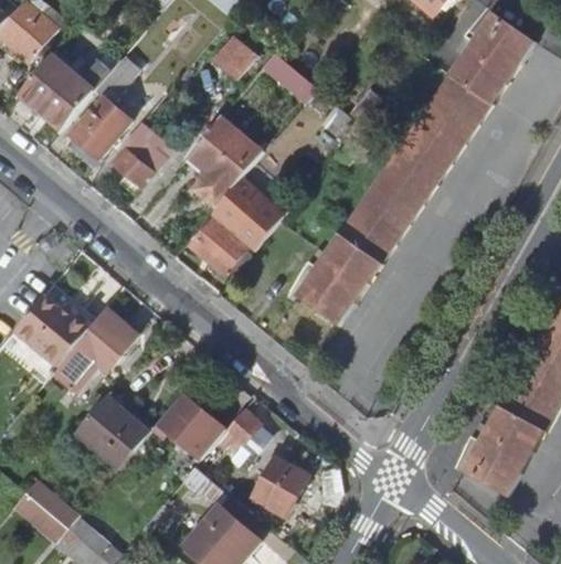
[(17,10),(6,0),(0,0),(0,29),(17,10)]
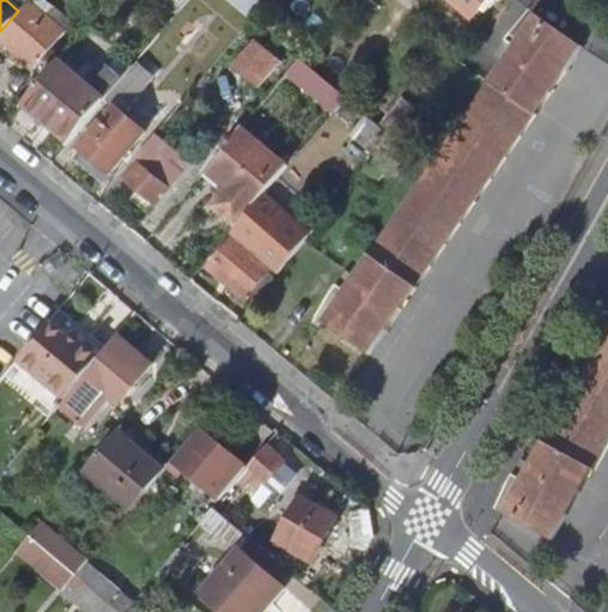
[(228,0),(250,18),(266,0),(228,0)]
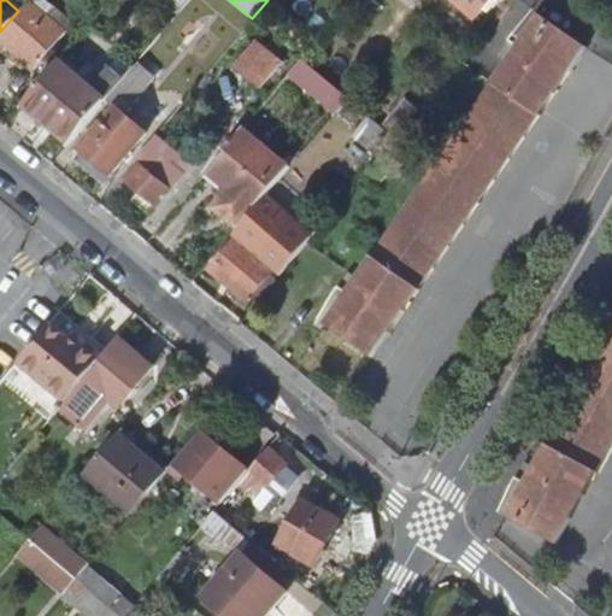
[(453,0),(474,16),(486,0),(453,0)]
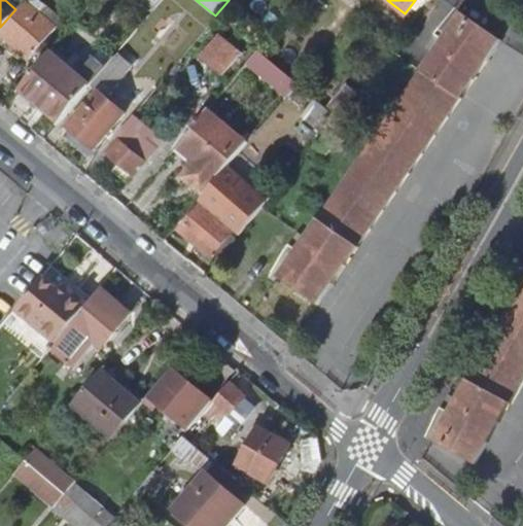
[(54,28),(23,1),(15,9),(0,27),(0,35),(28,59),(54,28)]
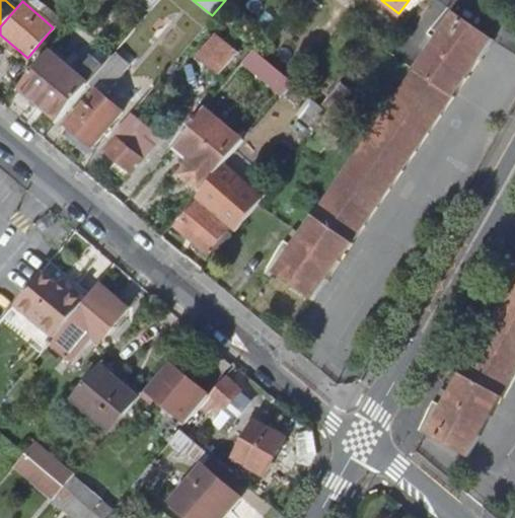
[(445,6),(427,32),(433,37),(291,244),(285,240),(267,268),(312,298),(490,37),(445,6)]
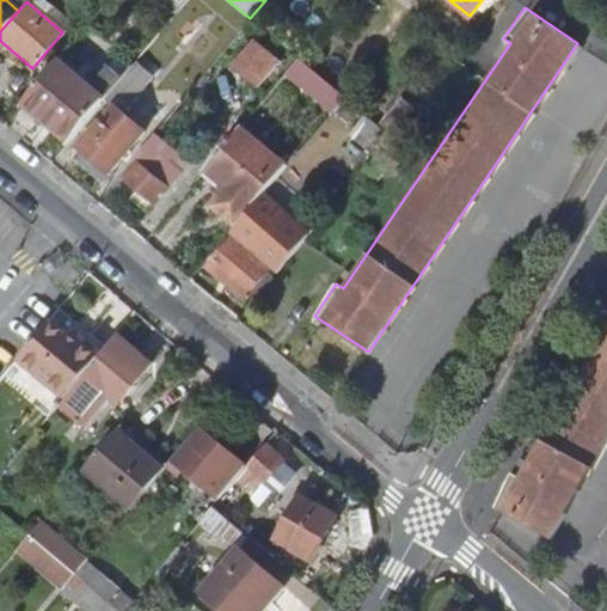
[(279,61),(252,38),(231,63),(258,85),(279,61)]
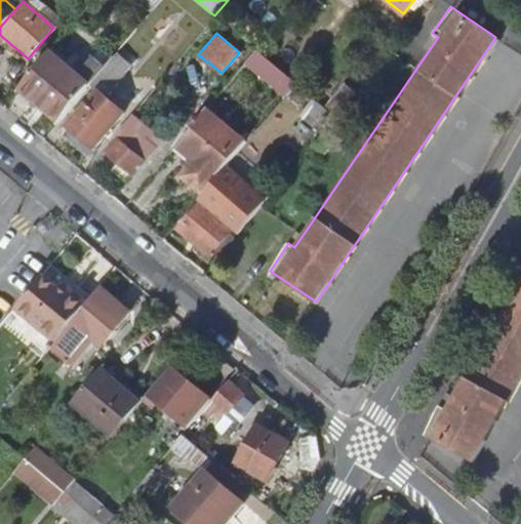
[(244,62),(285,95),(295,82),(254,48),(244,62)]
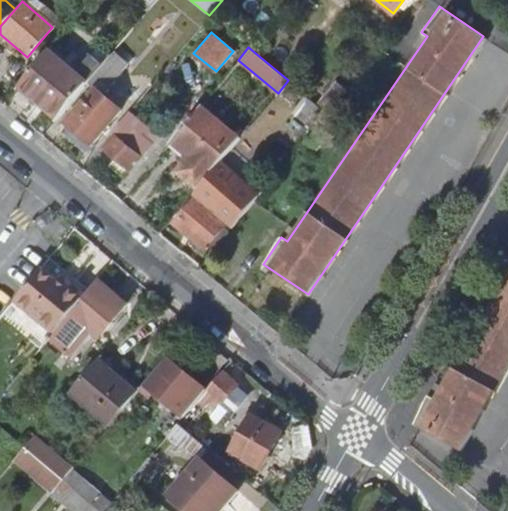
[(87,82),(47,48),(18,82),(58,115),(85,83),(87,82)]
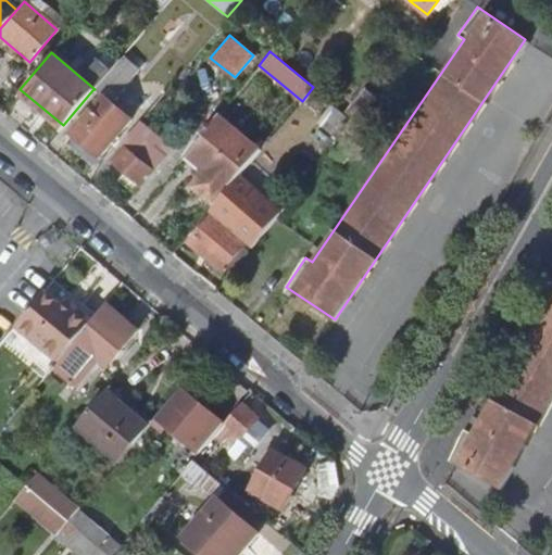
[(138,68),(123,55),(95,89),(92,90),(100,98),(85,117),(83,116),(69,131),(98,155),(129,118),(110,101),(138,68)]
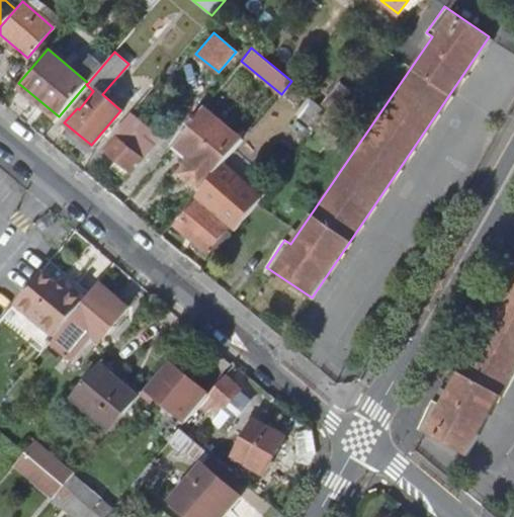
[(330,96),(340,105),(346,98),(353,90),(342,81),(330,96)]
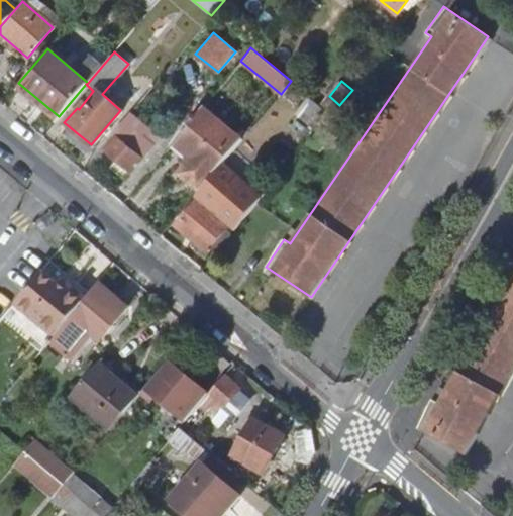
[(355,106),(345,98),(339,105),(331,115),(309,141),(320,150),(355,106)]
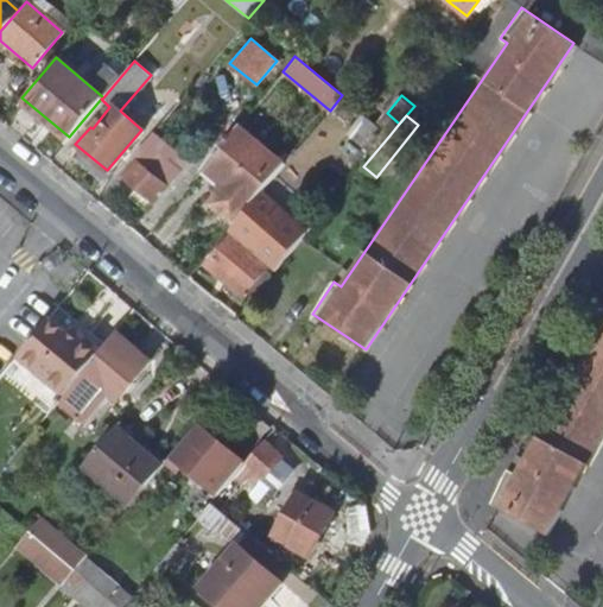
[(208,203),(233,225),(281,166),(235,127),(207,162),(228,181),(221,189),(208,203)]
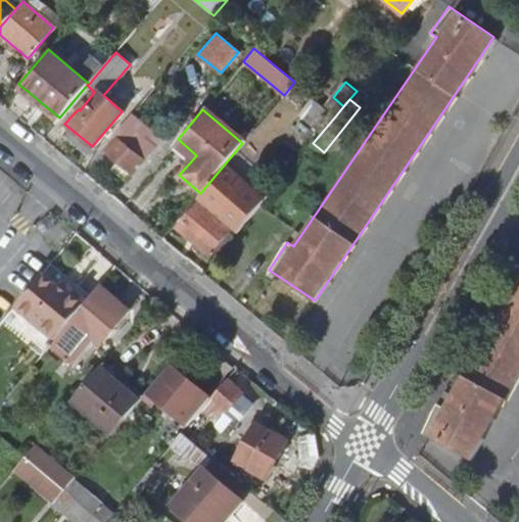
[(160,140),(131,114),(113,135),(118,138),(106,150),(116,160),(111,168),(125,179),(131,172),(132,174),(160,140)]
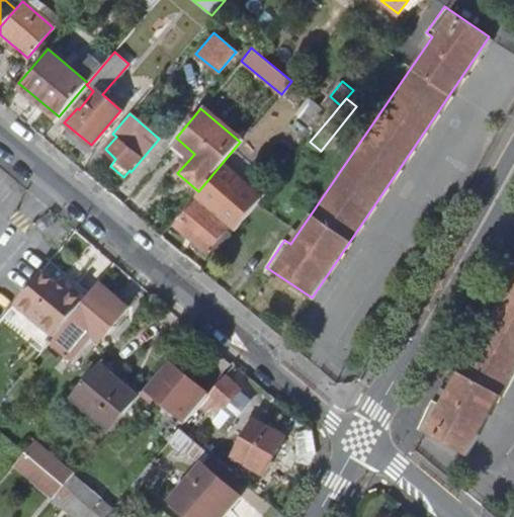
[(169,146),(188,161),(194,154),(176,138),(169,146)]
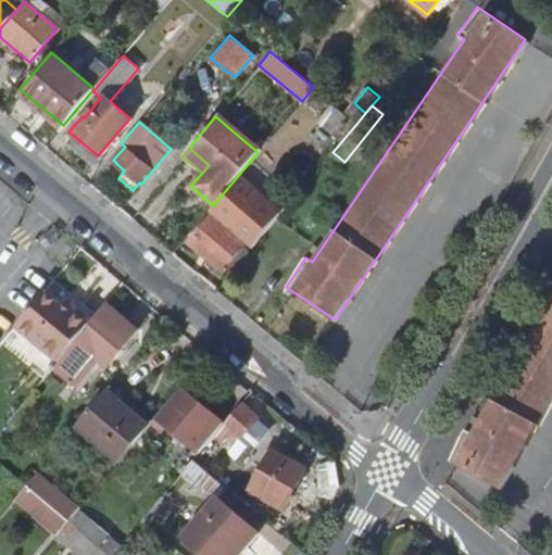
[(247,241),(213,213),(188,241),(223,270),(247,241)]
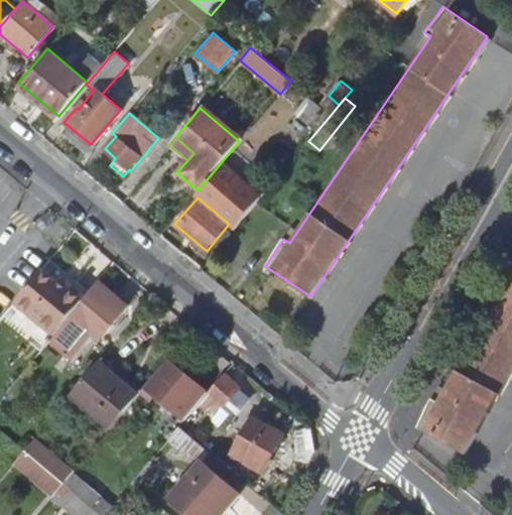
[(412,425),(418,429),(462,454),(511,364),(511,263),(442,387),(435,399),(428,396),(412,425)]
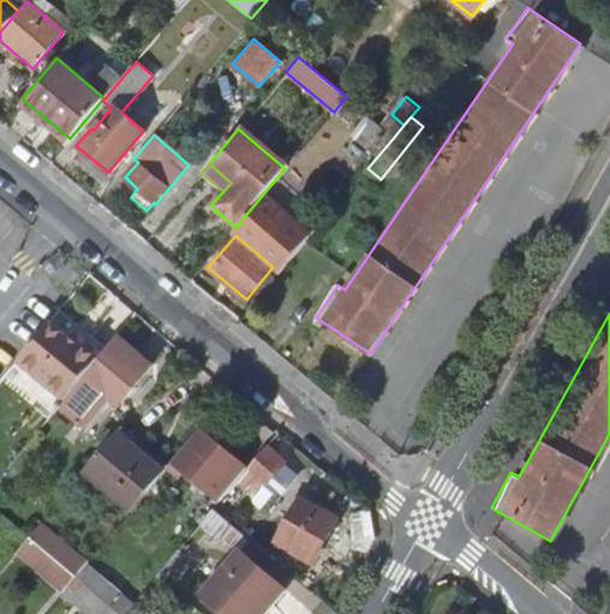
[(101,356),(82,339),(76,346),(63,335),(47,322),(13,362),(63,401),(101,356)]
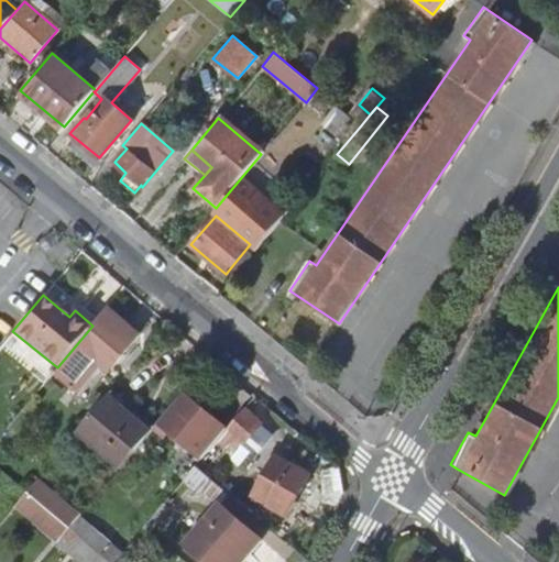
[(64,300),(57,307),(69,317),(75,310),(64,300)]
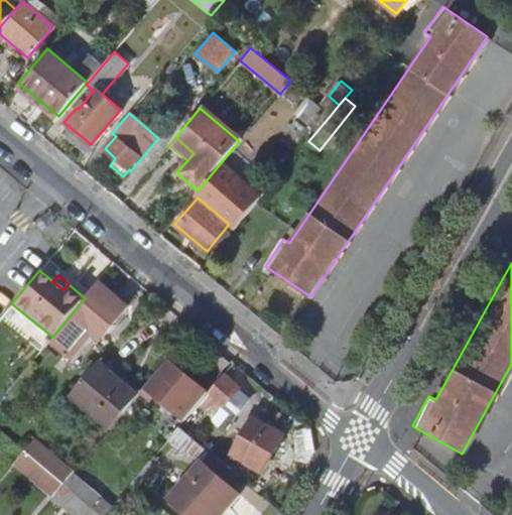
[(125,308),(97,284),(85,298),(52,337),(46,343),(69,360),(91,336),(97,342),(125,308)]
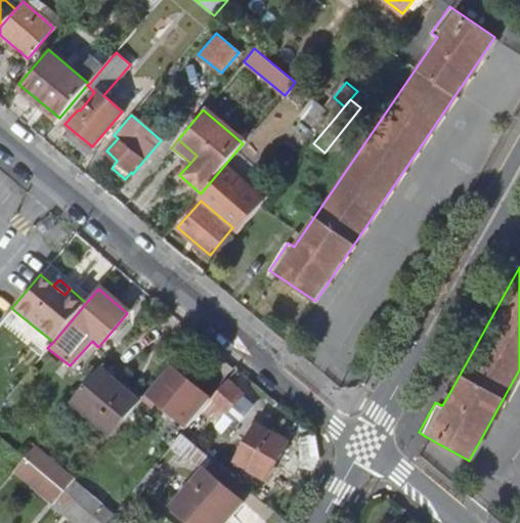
[(205,390),(179,368),(167,383),(160,378),(139,402),(137,403),(145,410),(148,406),(181,434),(201,410),(207,402),(200,396),(205,390)]
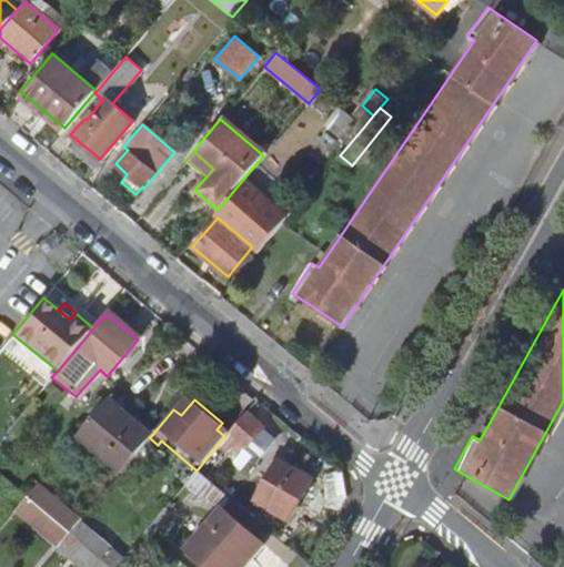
[(151,436),(109,401),(80,434),(122,471),(149,437),(151,436)]
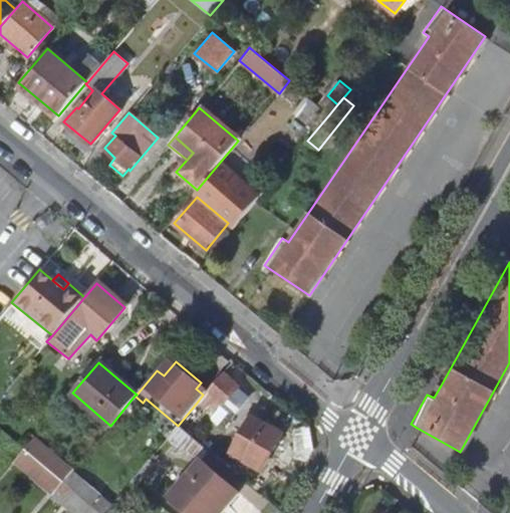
[(238,387),(222,372),(203,395),(197,403),(213,417),(238,387)]
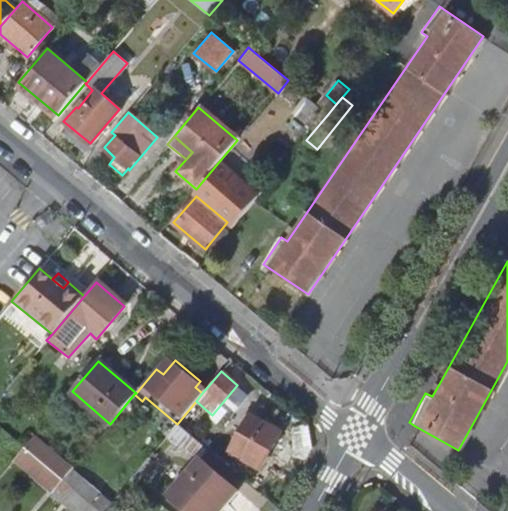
[(280,431),(250,414),(229,451),(260,468),(280,431)]
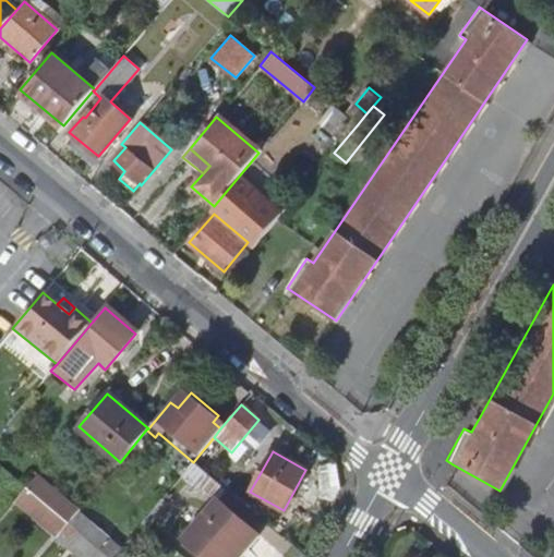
[(182,474),(215,503),(217,500),(226,489),(193,462),(182,474)]
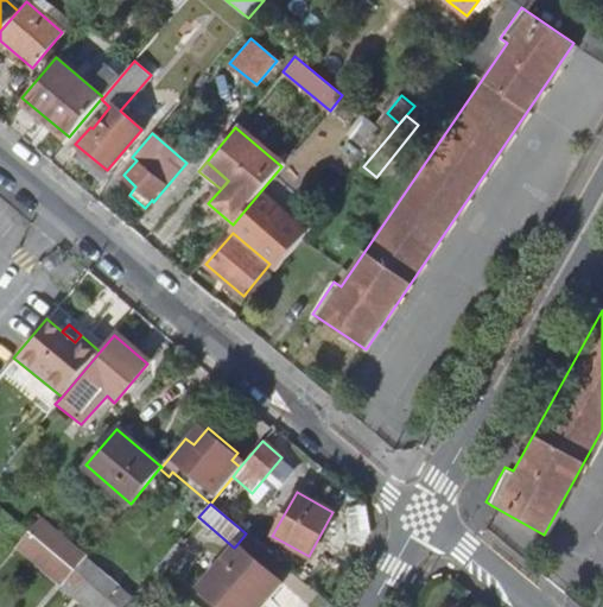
[(86,556),(39,518),(29,531),(75,570),(86,557),(86,556)]
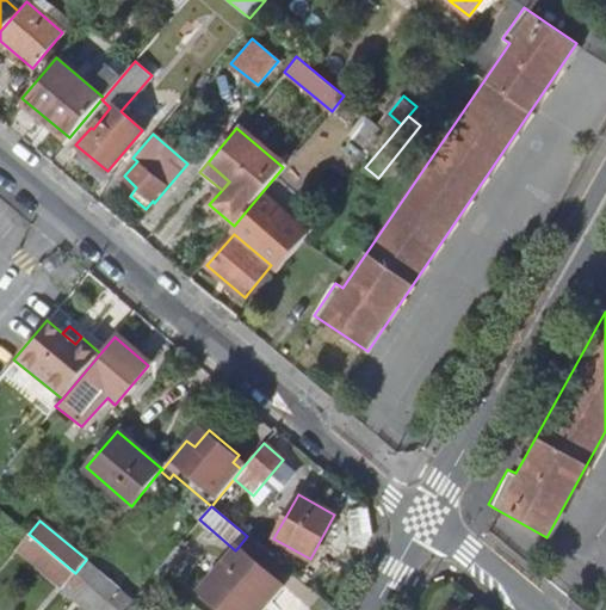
[(17,549),(63,586),(75,573),(29,534),(17,549)]
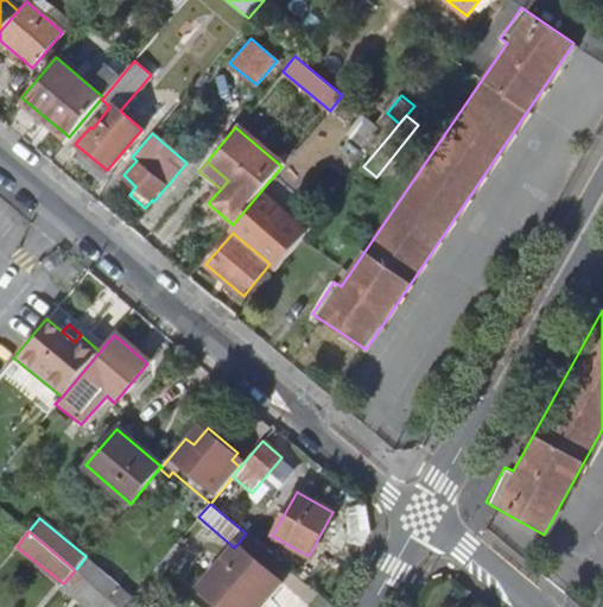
[(236,545),(234,548),(202,587),(226,606),(259,606),(280,582),(236,545)]
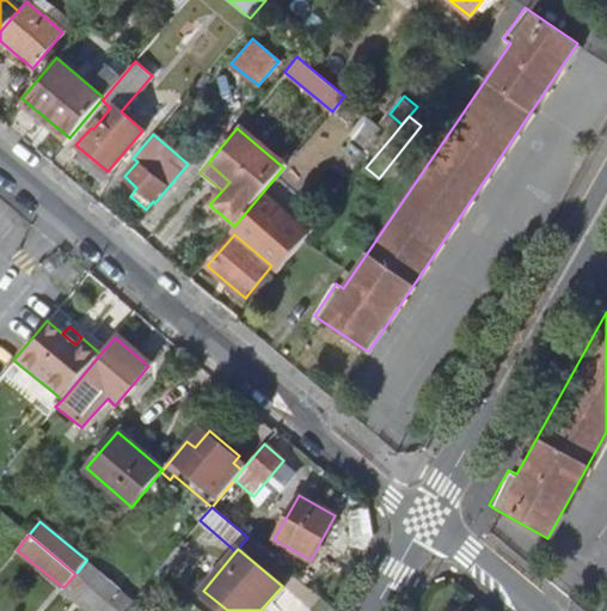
[(123,610),(133,600),(86,561),(75,574),(120,610),(123,610)]
